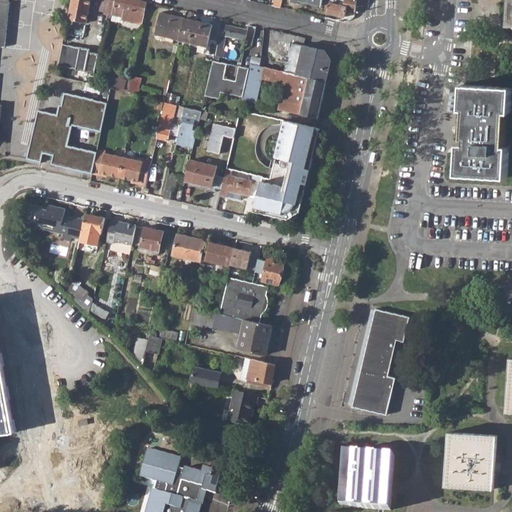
[(0,0),(0,44),(9,45),(11,0),(0,0)]
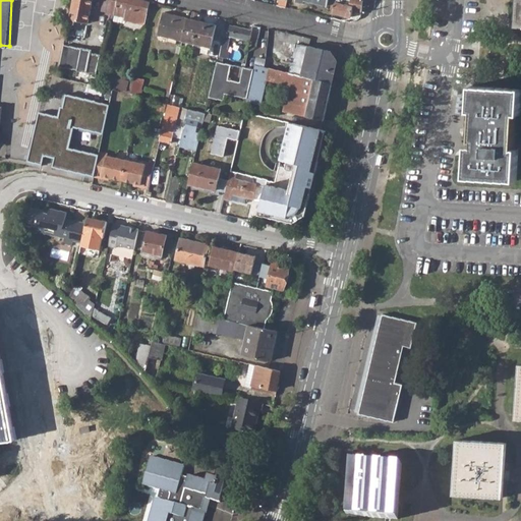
[(74,0),(70,19),(89,23),(94,0),(74,0)]
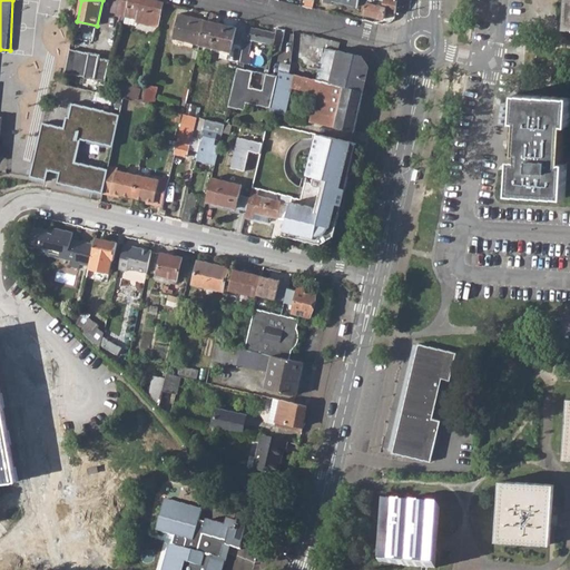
[(136,21),(158,26),(164,1),(157,0),(123,0),(120,15),(136,18),(136,21)]
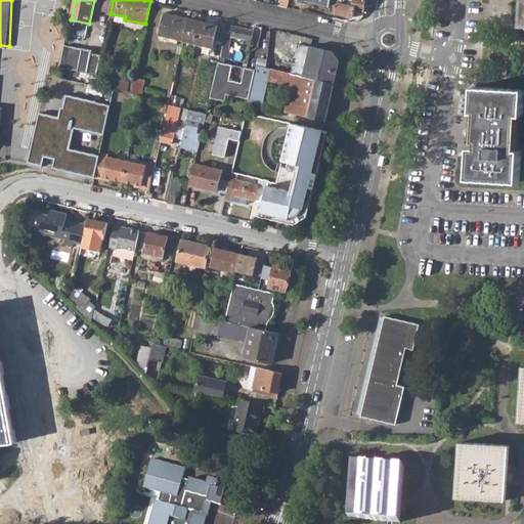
[(337,0),(335,13),(353,17),(355,9),(363,11),(364,0),(337,0)]
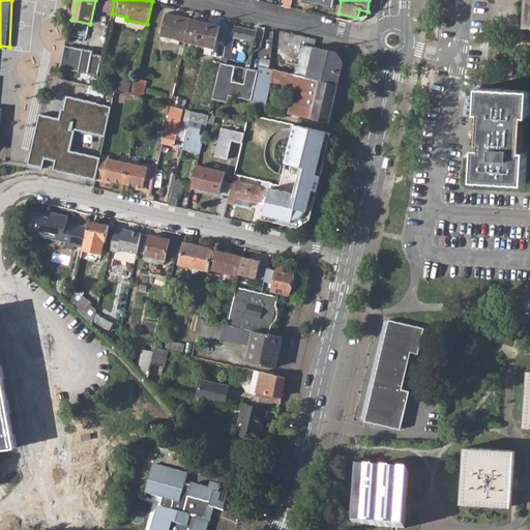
[(160,35),(185,41),(190,18),(166,12),(160,35)]
